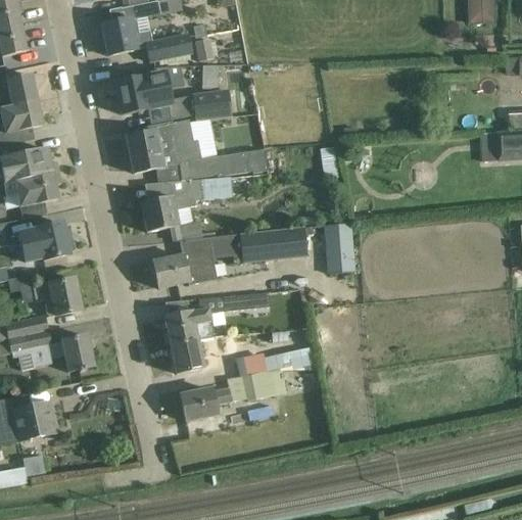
[(135,18),(158,13),(156,0),(132,5),(135,18)]
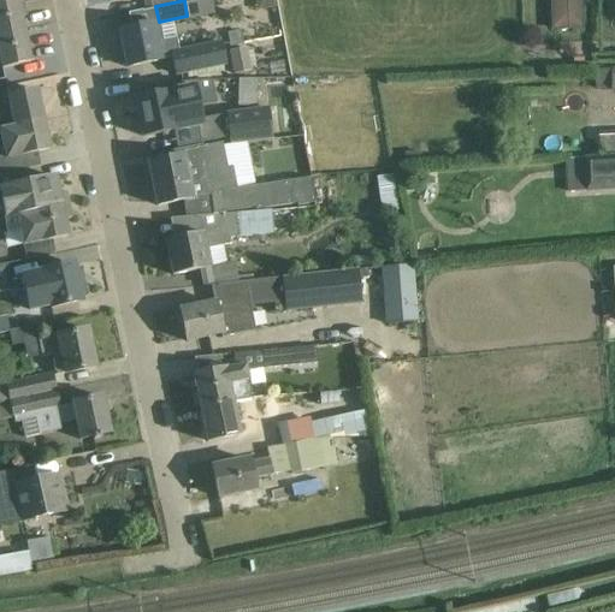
[(553,0),(554,28),(586,28),(585,0),(553,0)]
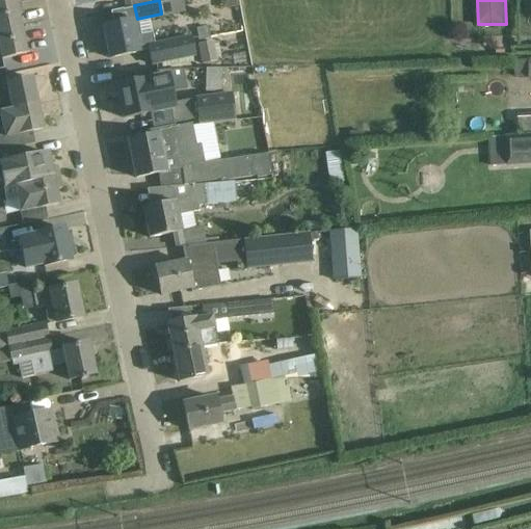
[(0,4),(0,30),(22,26),(17,2),(0,4)]
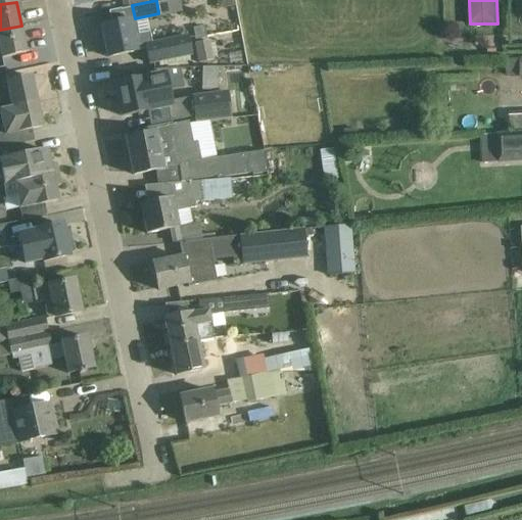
[(139,32),(139,29),(133,31),(131,17),(102,24),(105,39),(100,40),(103,52),(108,51),(108,55),(137,49),(143,48),(141,37),(140,36),(139,32)]
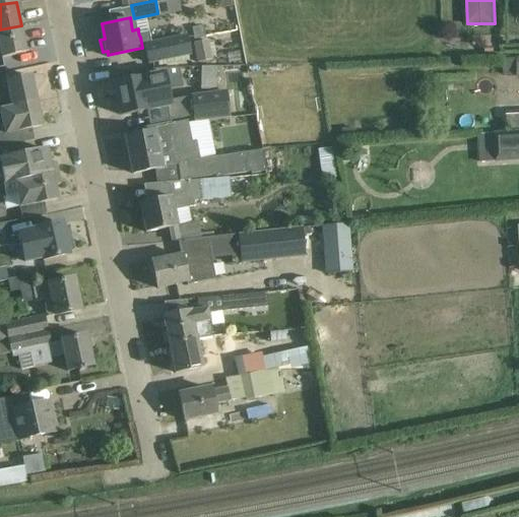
[(0,43),(3,56),(26,50),(21,25),(0,29),(0,43)]
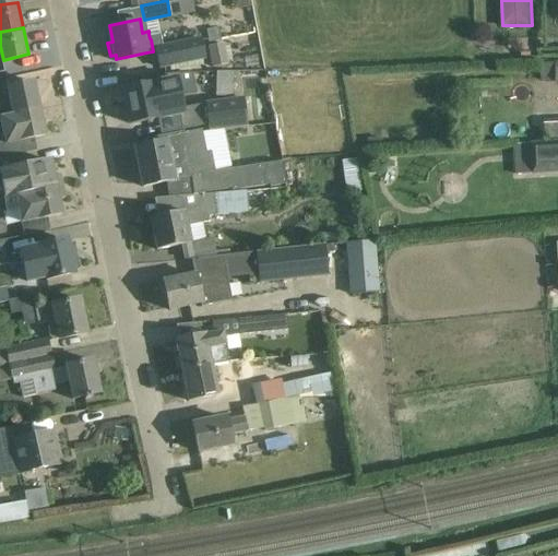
[(153,51),(157,50),(161,66),(205,57),(202,37),(164,45),(161,32),(149,34),(150,38),(151,39),(153,51)]
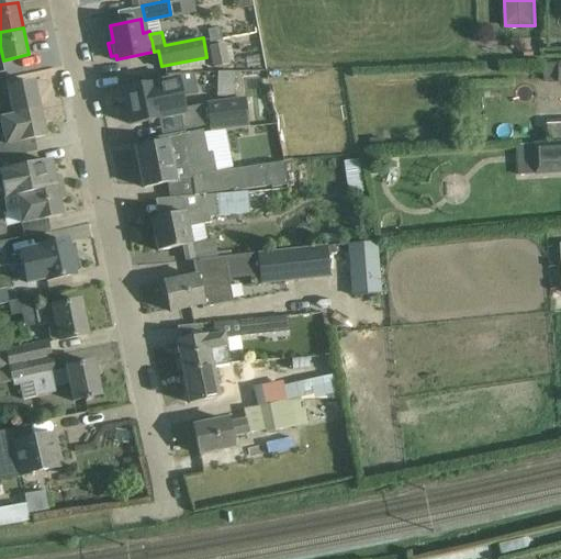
[(231,62),(226,41),(210,44),(213,65),(231,62)]
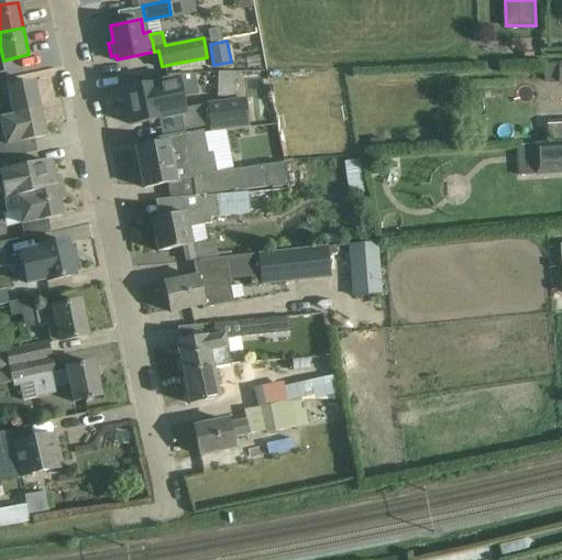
[(237,95),(237,70),(218,70),(218,95),(237,95)]
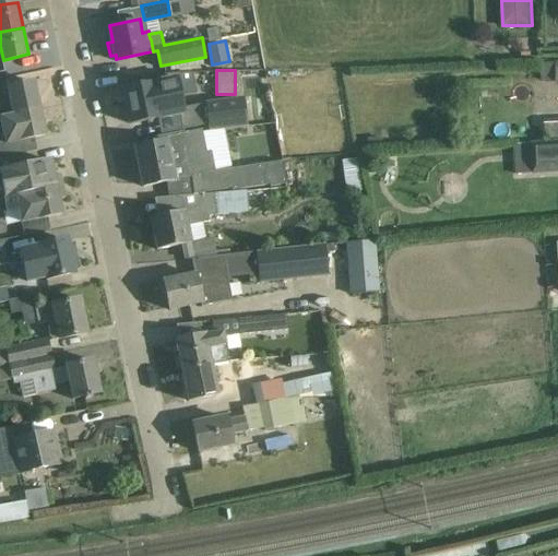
[(143,83),(125,87),(131,121),(173,114),(179,111),(186,110),(185,106),(182,94),(197,92),(193,71),(141,73),(143,83)]
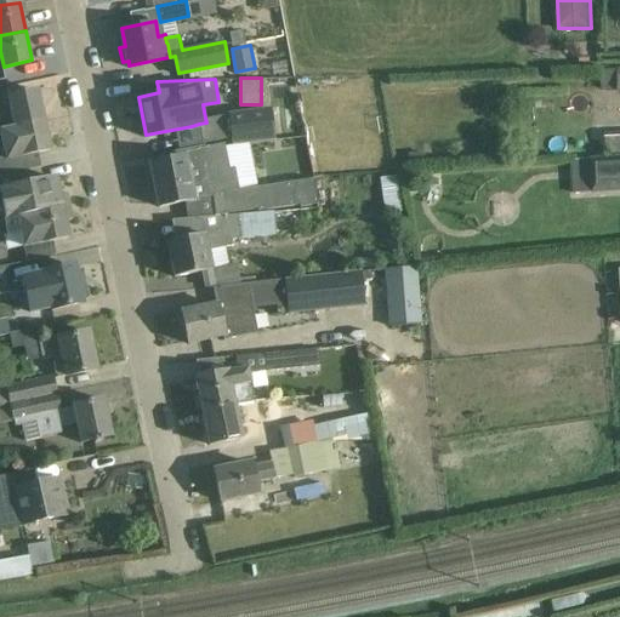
[(0,127),(16,125),(44,119),(38,89),(10,95),(11,101),(0,102),(0,127)]
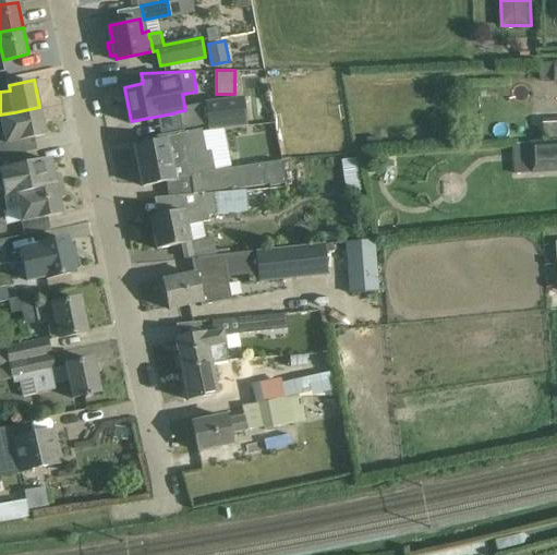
[(185,110),(179,111),(179,112),(182,128),(200,123),(208,122),(208,128),(247,123),(244,96),(205,101),(184,106),(185,110)]
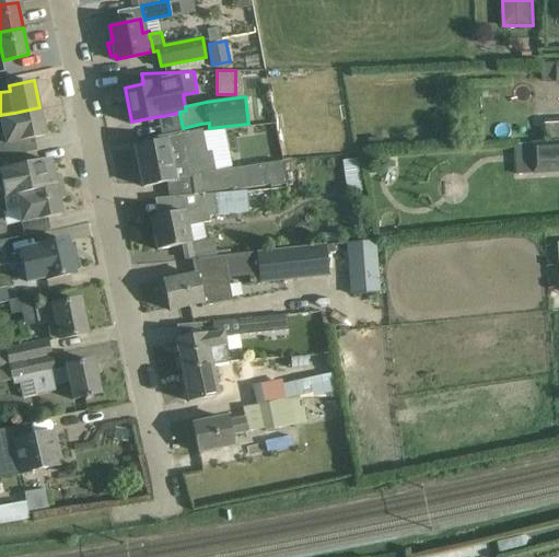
[(45,134),(39,107),(14,113),(0,115),(0,126),(3,126),(7,142),(45,134)]
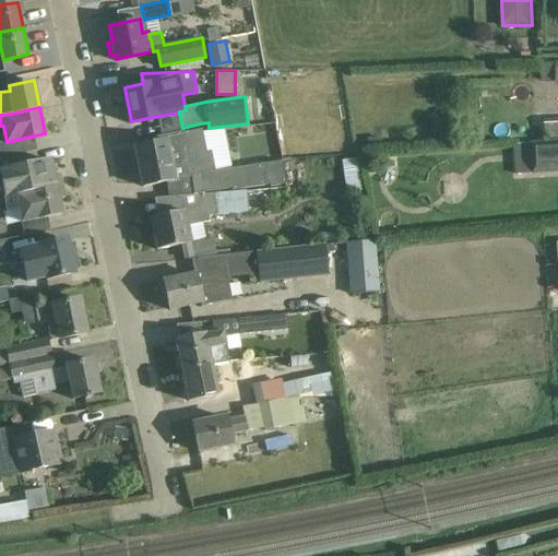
[(557,116),(545,117),(546,139),(554,138),(554,140),(557,139),(557,116)]
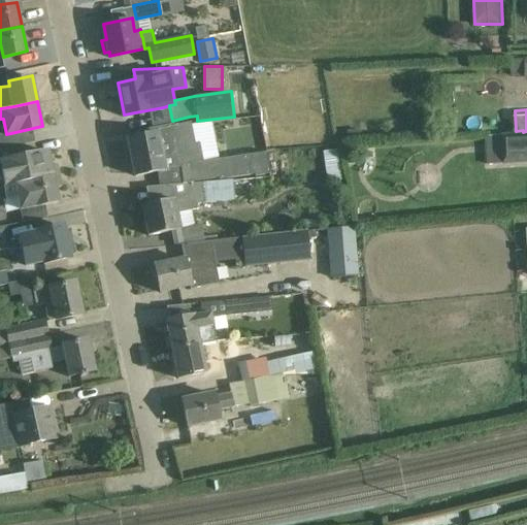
[(141,135),(129,138),(136,173),(162,168),(162,169),(177,166),(180,165),(183,183),(193,182),(192,179),(220,175),(220,177),(255,172),(255,173),(269,172),(268,155),(267,151),(202,161),(199,141),(194,142),(191,123),(160,125),(139,128),(141,135)]
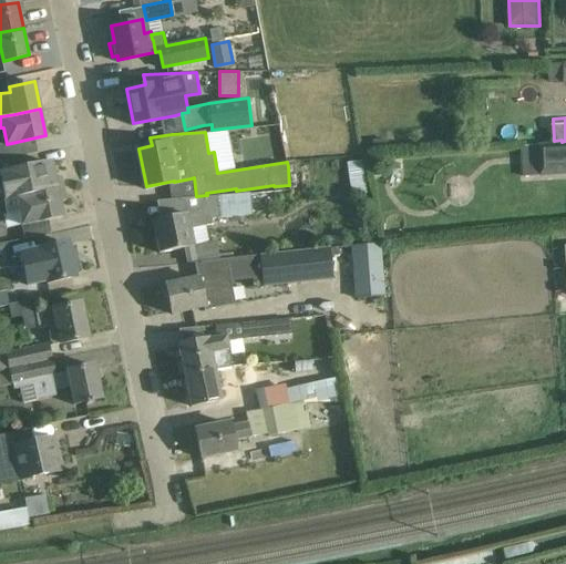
[(565,141),(562,142),(562,140),(554,141),(542,142),(543,173),(565,171),(565,141)]
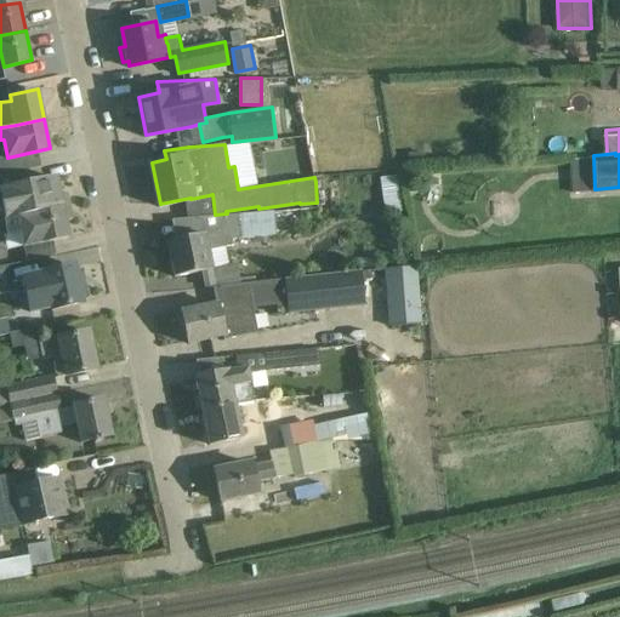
[(0,218),(6,217),(6,218),(34,212),(62,206),(56,176),(28,182),(28,184),(0,189),(0,218)]
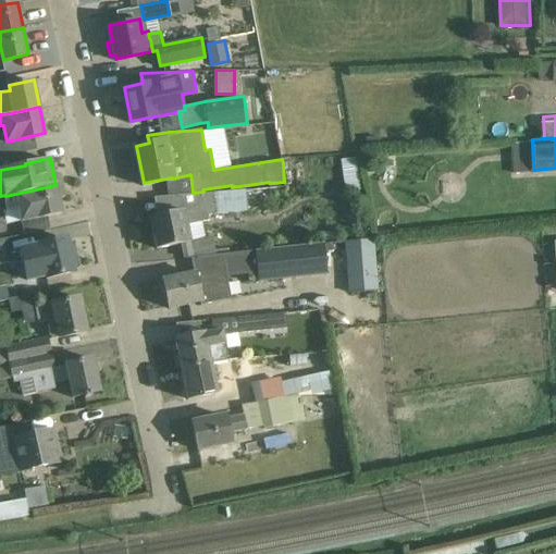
[(31,191),(5,196),(8,208),(19,206),(22,220),(36,217),(62,211),(56,185),(31,191)]
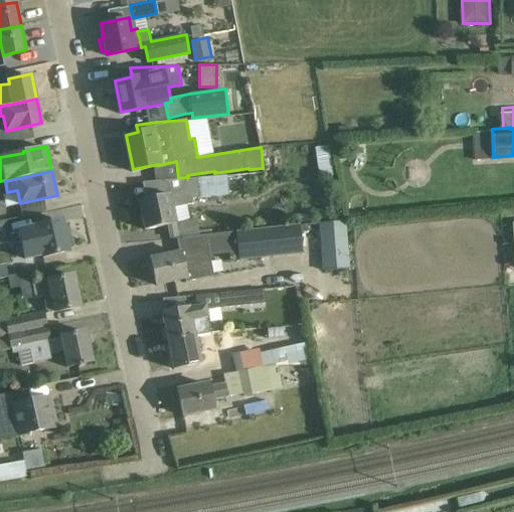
[(149,180),(150,181),(153,197),(139,199),(145,228),(165,224),(179,221),(175,204),(192,201),(192,197),(199,196),(200,200),(230,197),(230,175),(217,176),(217,174),(214,174),(188,177),(178,178),(149,180)]
